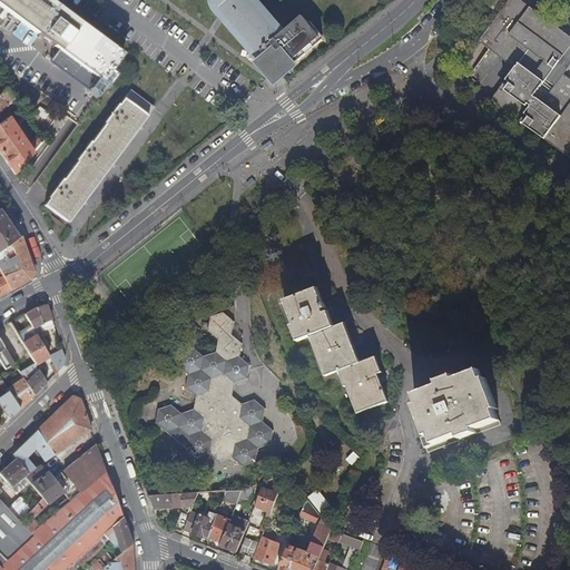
[(0,0),(0,5),(102,81),(124,53),(120,51),(50,0),(0,0)]
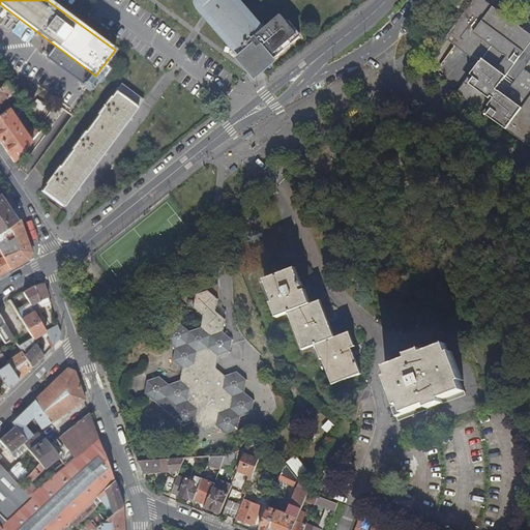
[(189,0),(188,3),(198,16),(209,28),(226,49),(236,52),(233,62),(253,83),(272,66),(299,38),(280,17),(261,31),(245,8),(235,0),(189,0)]
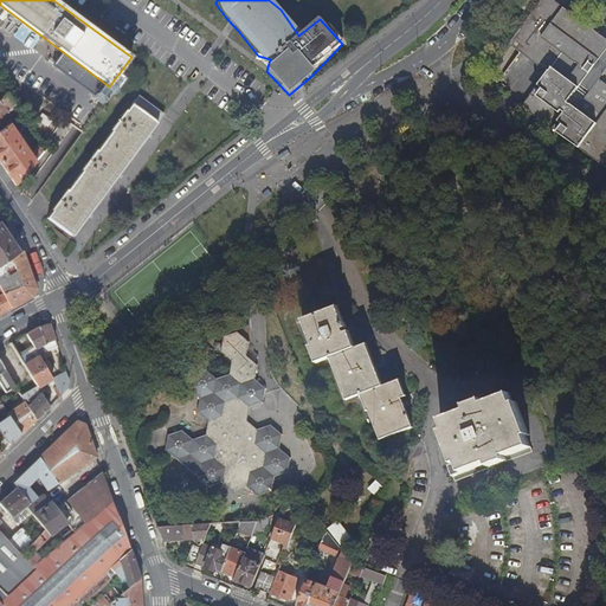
[(605,39),(552,0),(542,0),(509,45),(548,75),(522,109),(605,169),(605,86),(599,82),(593,89),(577,113),(571,120),(561,113),(567,105),(584,83),(605,52),(605,39)]
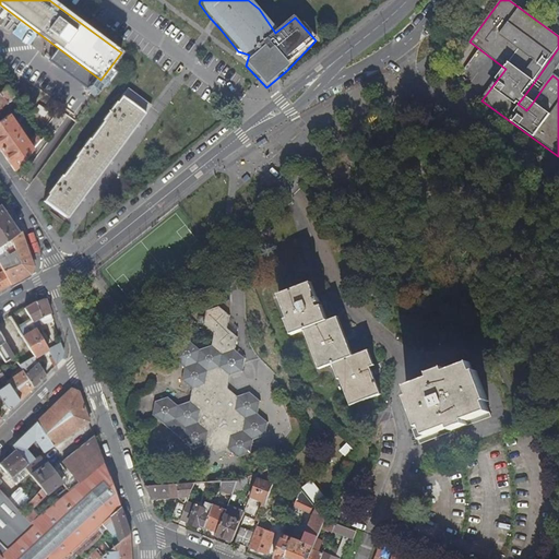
[(485,0),(480,8),(485,11),(491,0),(485,0)]
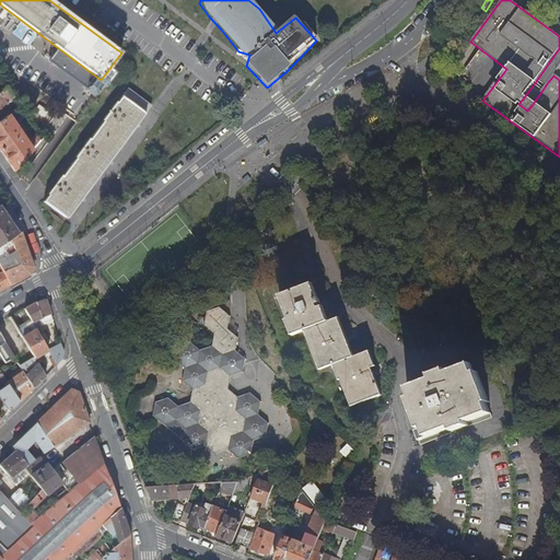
[(559,48),(539,77),(548,82),(553,76),(559,66),(559,48)]
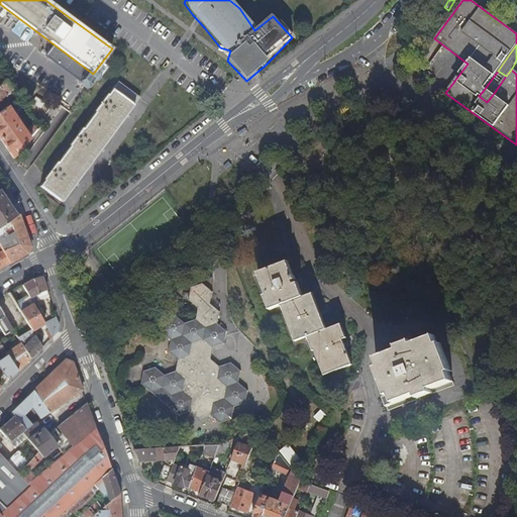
[(445,84),(461,62),(441,47),(425,69),(445,84)]
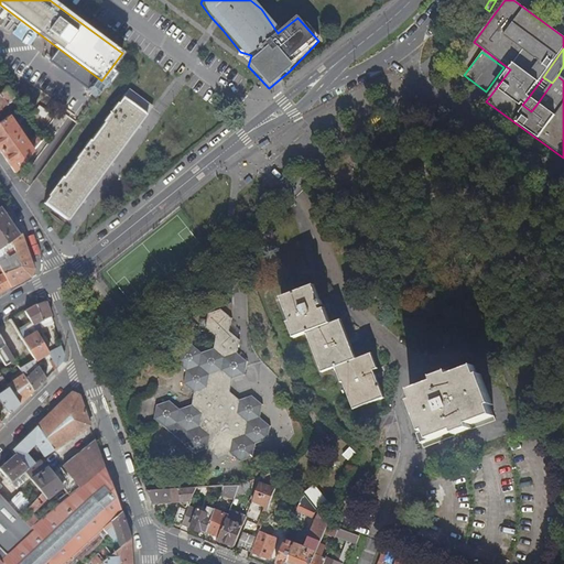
[(7,104),(13,98),(7,88),(0,93),(0,109),(7,104)]
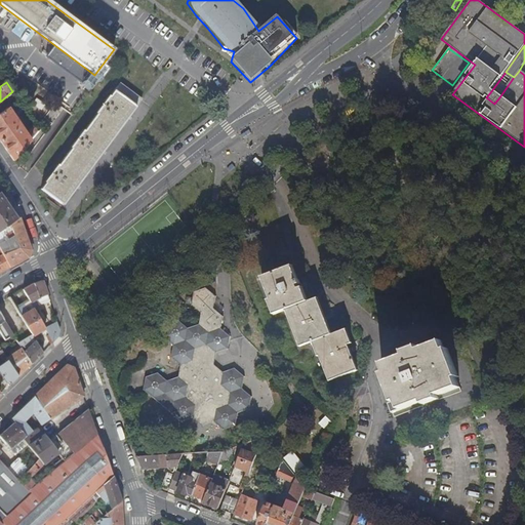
[(63,206),(142,99),(120,84),(110,96),(109,95),(95,114),(96,115),(84,131),(83,130),(70,148),(71,149),(58,166),(57,165),(44,184),(45,184),(41,190),(63,206)]
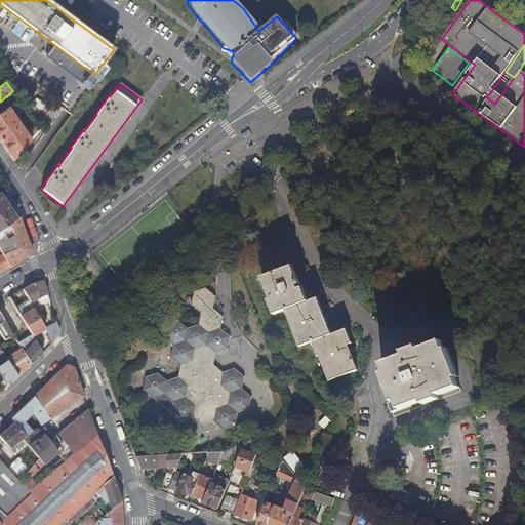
[(499,97),(491,91),(486,97),(494,104),(499,97)]
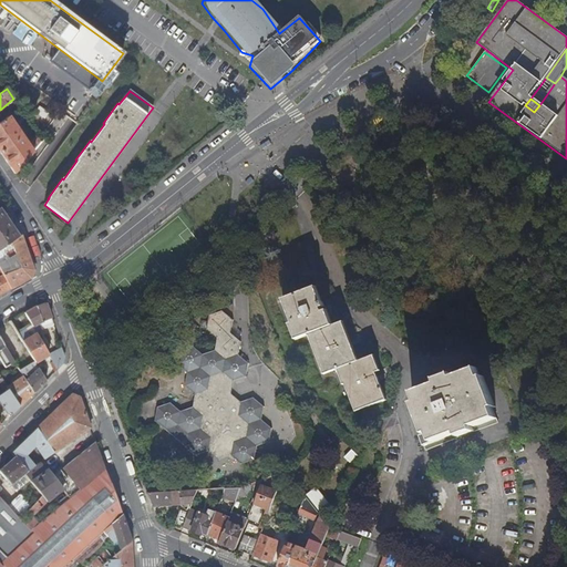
[(0,123),(0,152),(14,174),(42,142),(37,135),(28,144),(9,116),(0,123)]
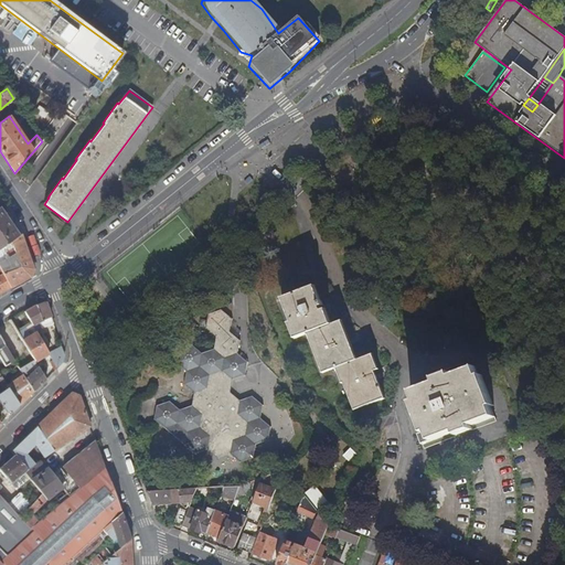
[(18,238),(0,211),(0,249),(11,243),(18,238)]
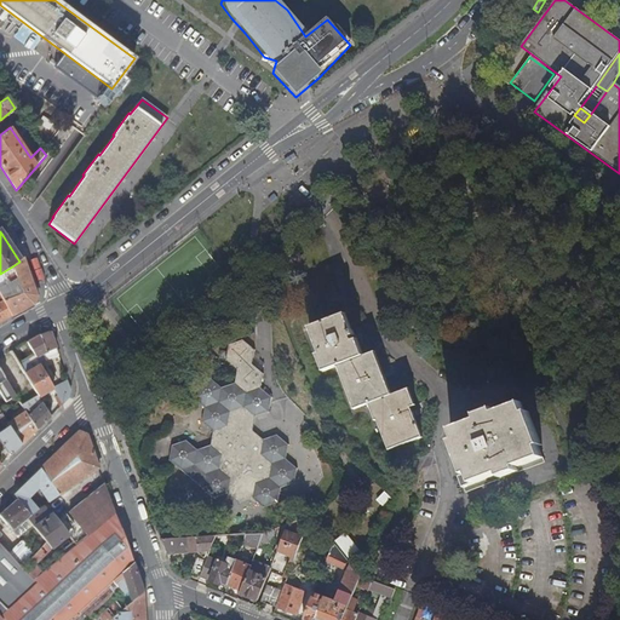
[(12,267),(13,273),(17,280),(0,287),(0,294),(3,298),(4,302),(12,316),(34,304),(36,297),(23,258),(19,262),(12,267)]
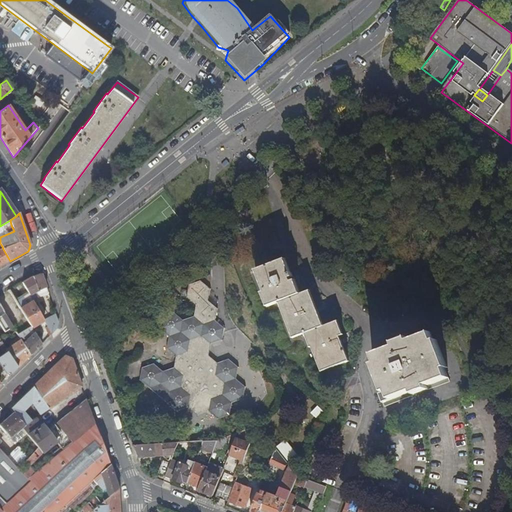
[(0,231),(11,225),(10,220),(0,226),(0,231)]
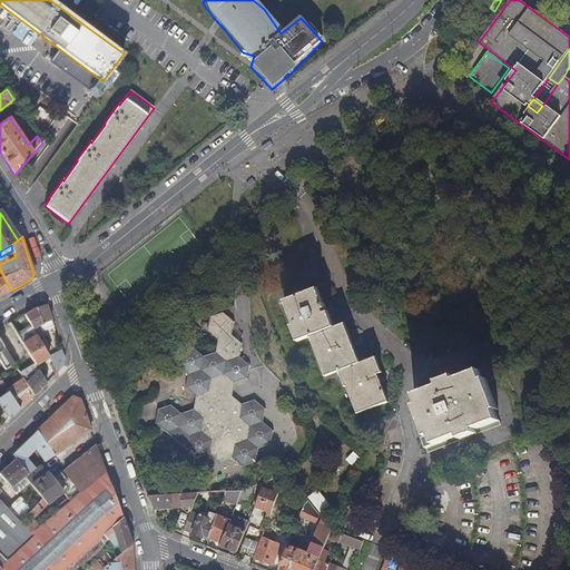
[(12,251),(0,257),(0,264),(16,257),(12,251)]
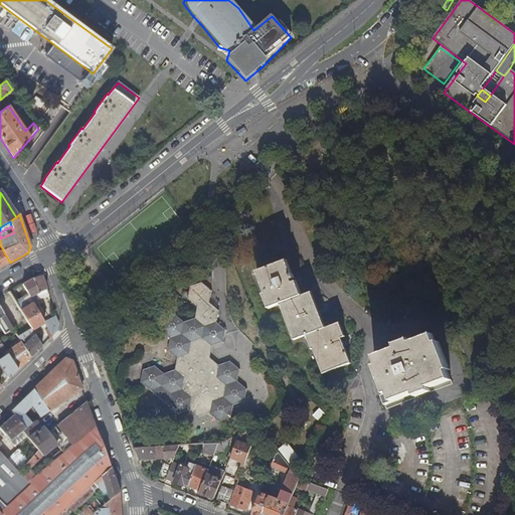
[(3,250),(0,251),(0,268),(5,266),(10,263),(3,250)]
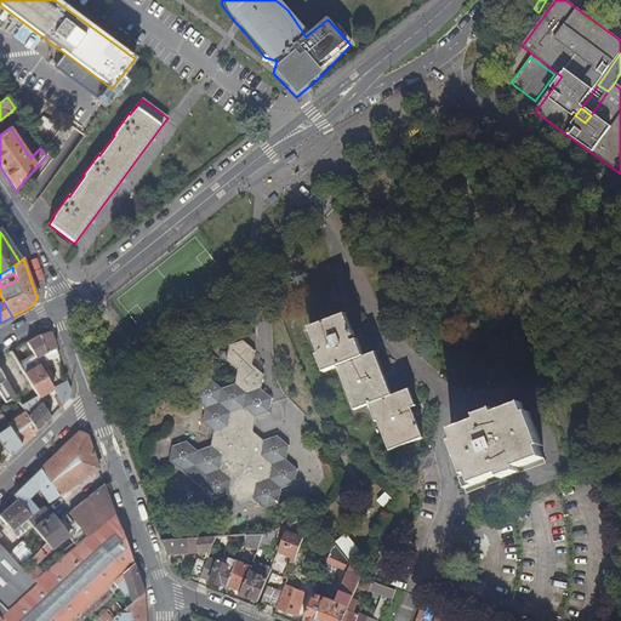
[(376,421),(379,421),(389,450),(422,438),(412,408),(416,406),(410,389),(392,396),(376,352),(365,357),(359,340),(354,342),(353,337),(354,336),(347,314),(312,328),(320,354),(318,354),(324,371),(340,366),(354,410),(370,405),(376,421)]
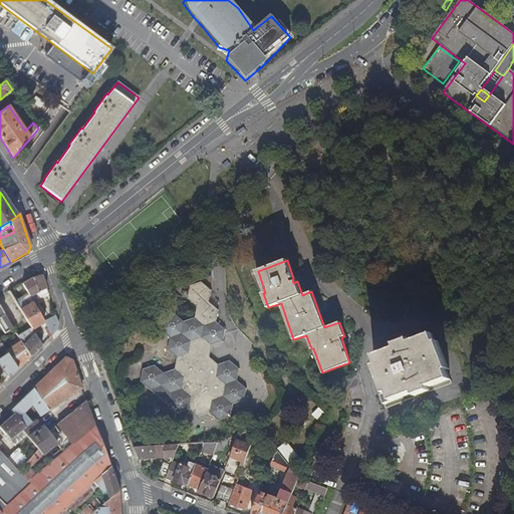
[(38,298),(48,294),(41,275),(31,278),(27,281),(22,283),(30,296),(36,293),(38,298)]
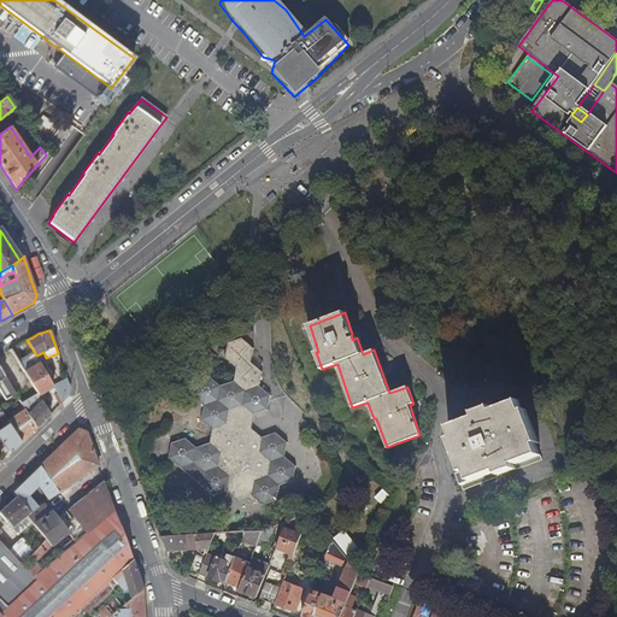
[(172,444),(170,459),(213,495),(227,492),(239,501),(252,497),(264,505),(276,501),(278,487),(293,482),(295,465),(285,457),(287,442),(276,433),(262,438),(252,429),(254,416),(268,411),(270,395),(259,387),(263,371),(252,363),(254,347),(242,339),(228,344),(225,358),(238,368),(234,381),(221,386),(210,376),(197,382),(193,397),(205,405),(201,419),(212,429),(210,444),(198,447),(187,439),(172,444)]
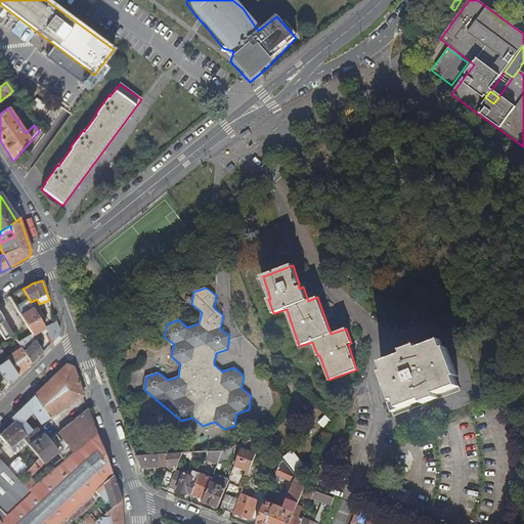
[(22,328),(12,334),(16,340),(18,343),(32,334),(27,325),(22,315),(10,296),(2,301),(0,301),(0,311),(3,317),(5,321),(6,323),(16,317),(22,328)]
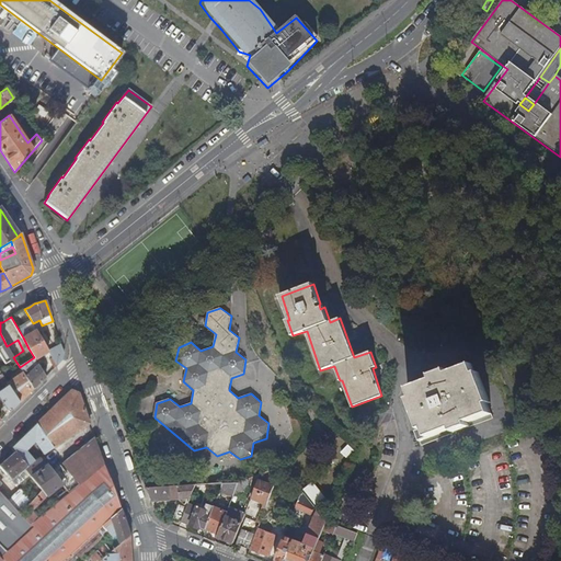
[(36,330),(23,338),(29,348),(43,341),(36,330)]
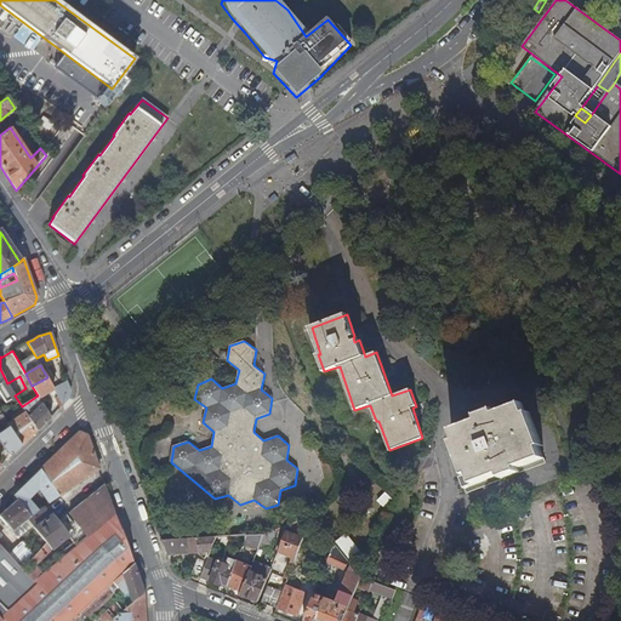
[(20,376),(7,383),(15,396),(26,388),(20,376)]
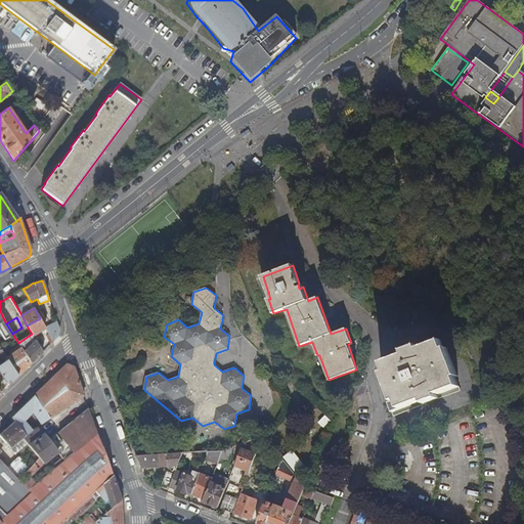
[(33,336),(45,328),(40,318),(27,325),(32,334),(33,336)]
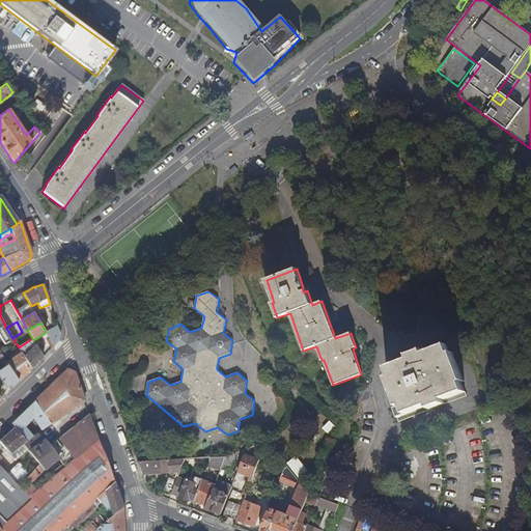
[(0,329),(0,335),(8,350),(17,344),(12,338),(6,328),(5,326),(2,328),(0,329)]
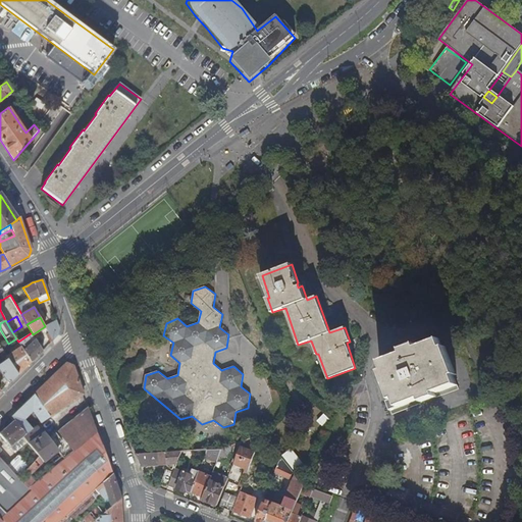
[(57,320),(45,326),(51,337),(53,341),(58,336),(59,328),(57,320)]
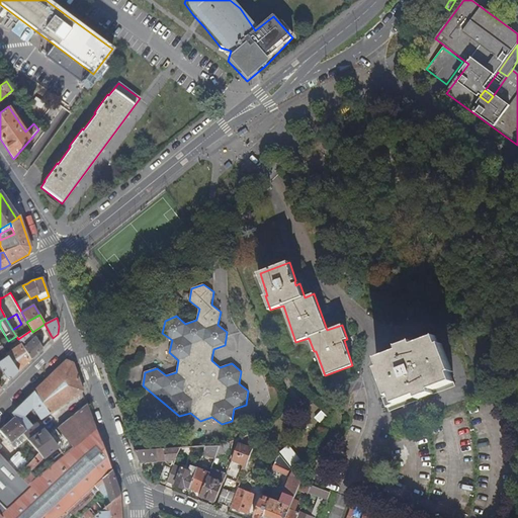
[(32,332),(31,330),(18,339),(18,340),(30,359),(41,348),(32,332)]
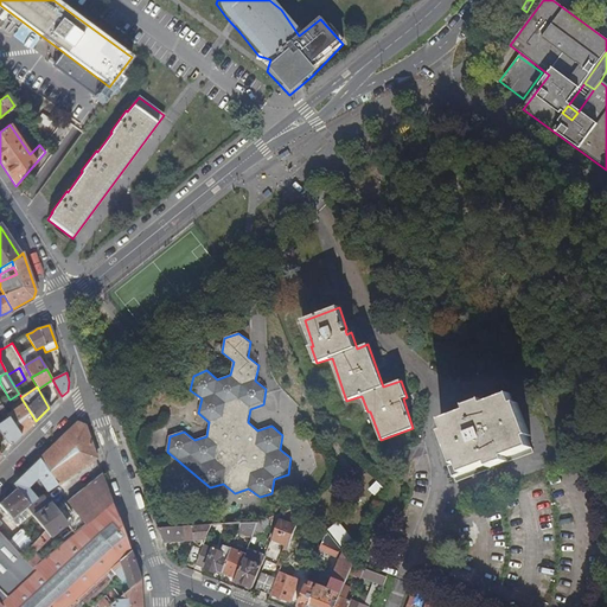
[(443,433),(457,466),(460,465),(464,474),(490,464),(491,468),(508,462),(506,458),(531,448),(529,439),(531,438),(518,404),(516,406),(511,395),(485,404),(484,401),(467,408),(468,410),(443,421),(447,432),(443,433)]
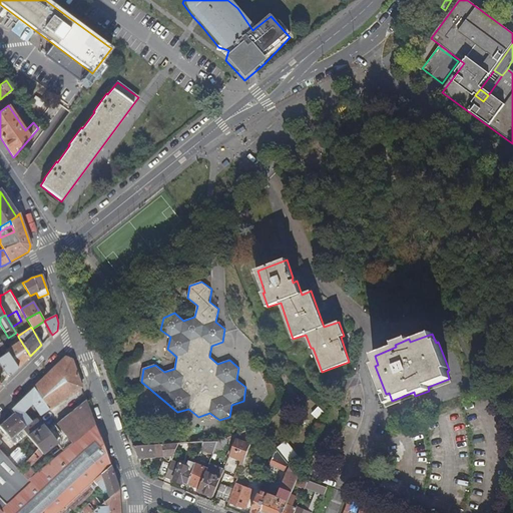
[(19,342),(6,351),(7,353),(17,369),(30,356),(18,337),(16,338),(19,342)]
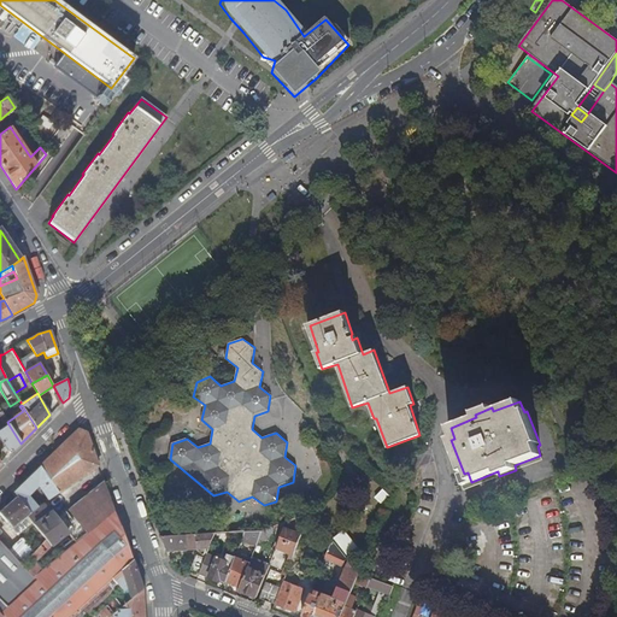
[(6,447),(10,453),(21,444),(9,424),(0,430),(0,445),(3,448),(6,447)]
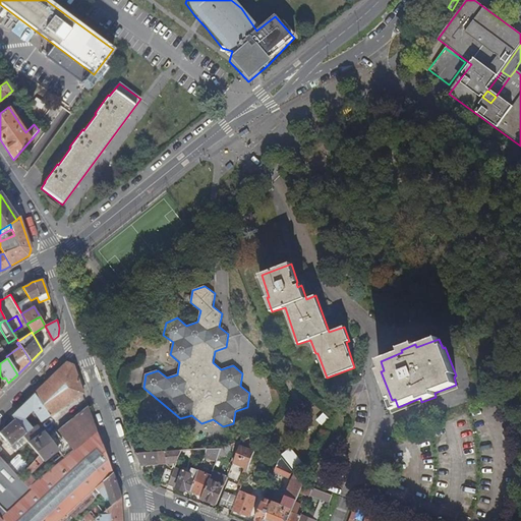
[(50,416),(83,393),(73,365),(66,362),(35,393),(50,416)]
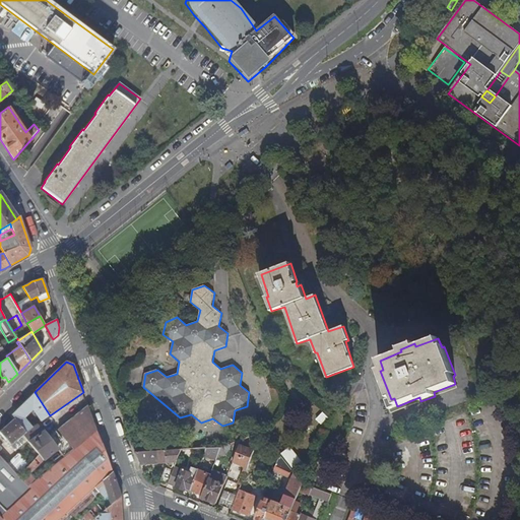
[(419,397),(397,406),(388,409),(390,414),(458,389),(455,384),(434,392),(435,396),(420,401),(419,397)]
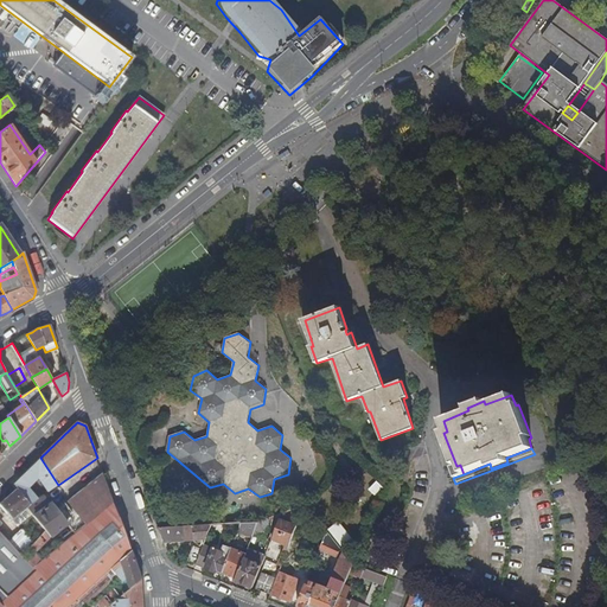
[(36,497),(20,478),(13,484),(18,490),(30,505),(44,496),(58,485),(40,458),(27,471),(31,474),(36,472),(43,483),(33,490),(37,496),(36,497)]
